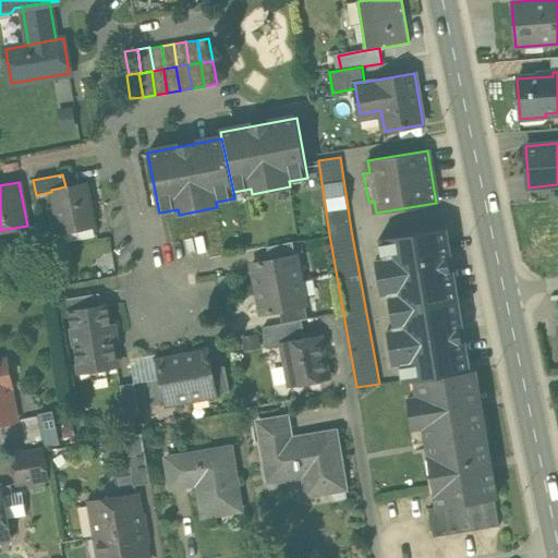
[(65,186),(51,190),(51,192),(60,233),(95,227),(86,182),(65,186)]
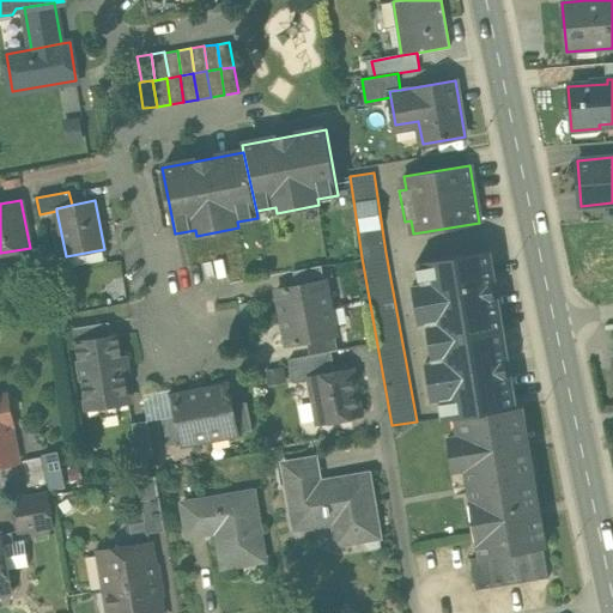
[(430,340),(501,328),(487,250),(417,262),(420,283),(413,284),(419,323),(426,322),(430,340)]
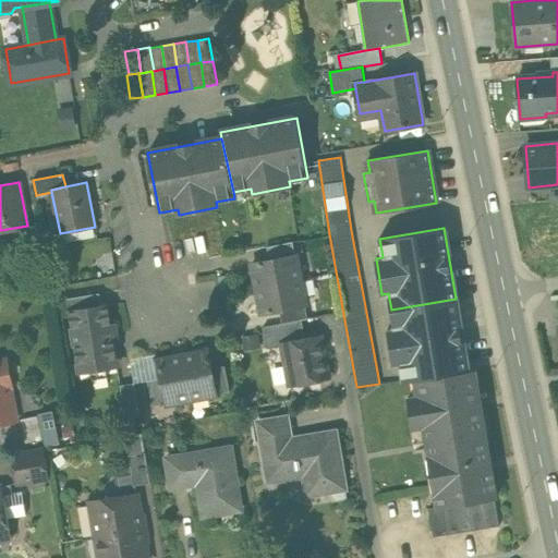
[(293,242),(267,246),(269,259),(295,254),(293,242)]
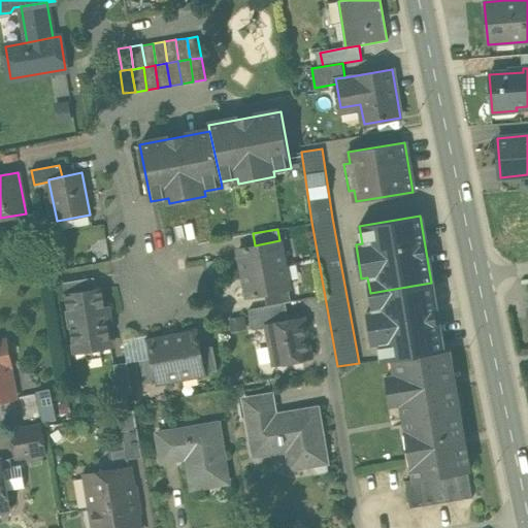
[(255,245),(239,249),(243,273),(285,265),(279,240),(255,245)]
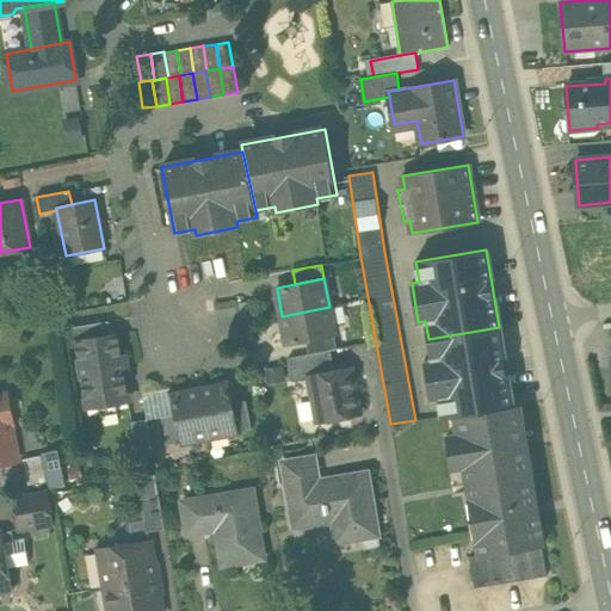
[(329,307),(282,316),(288,344),(307,340),(334,334),(329,307)]
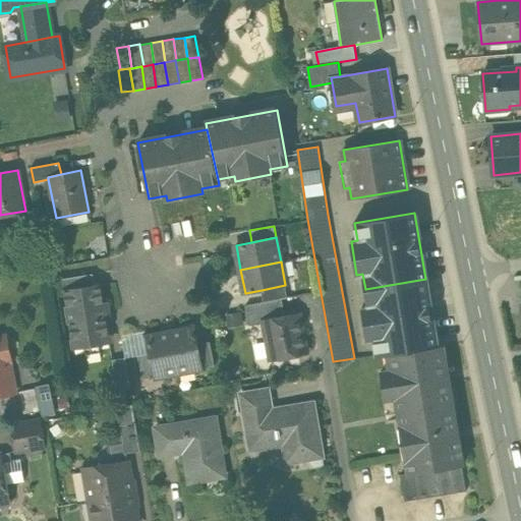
[(93,274),(63,279),(65,291),(95,286),(93,274)]
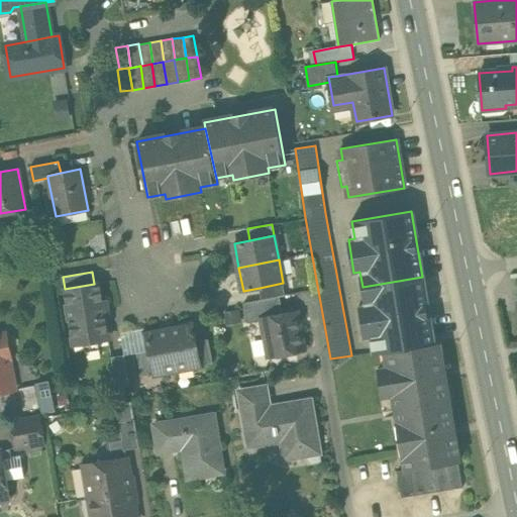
[(422,277),(363,287),(365,304),(358,305),(365,337),(371,336),(373,353),(385,351),(433,343),(422,277)]
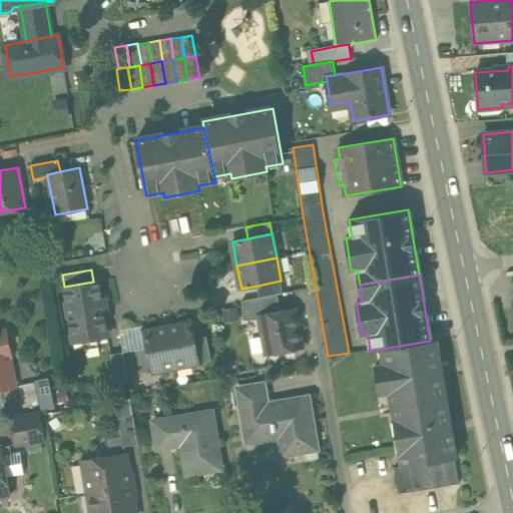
[(93,282),(64,287),(73,342),(108,336),(105,314),(107,314),(104,299),(102,299),(99,281),(93,282)]
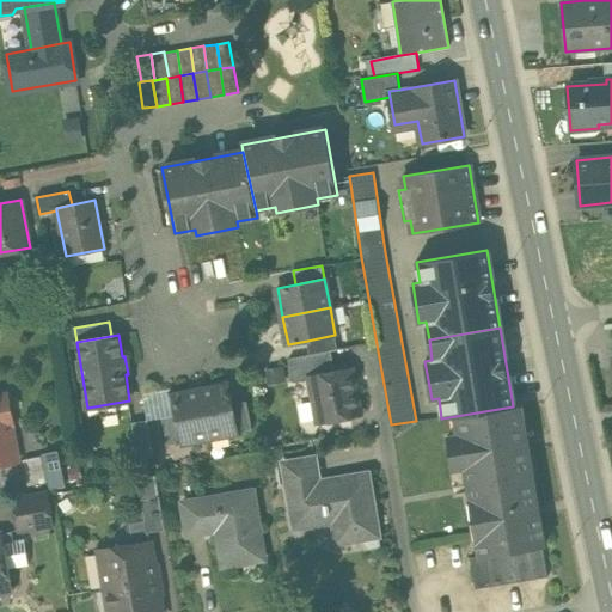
[(335,335),(307,341),(310,355),(331,350),(337,349),(335,335)]
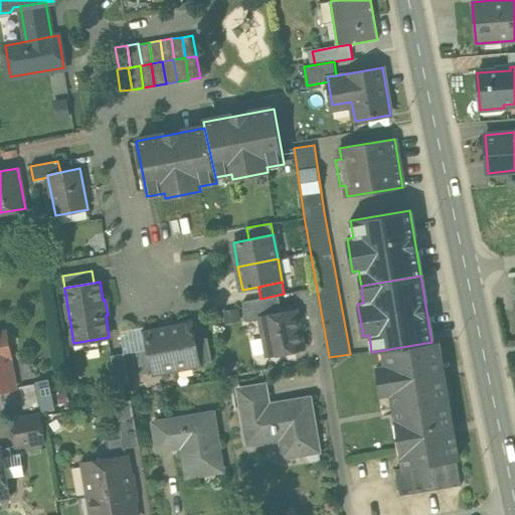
[(261,299),(242,302),(246,322),(262,319),(261,318),(282,314),(279,295),(278,296),(261,299)]
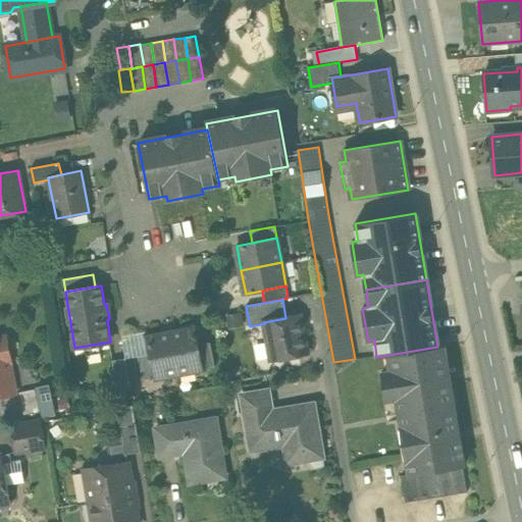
[(285,318),(264,322),(265,323),(271,359),(307,353),(300,315),(285,318)]
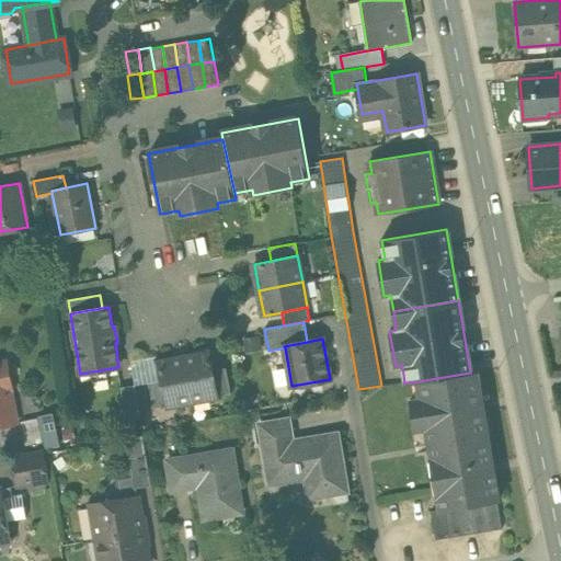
[(209,353),(184,358),(192,401),(218,396),(213,370),(209,353)]
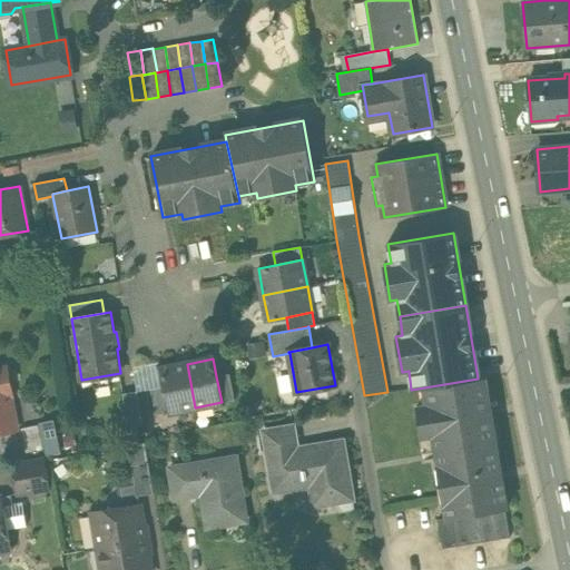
[(187,364),(160,369),(164,386),(169,413),(195,408),(187,364)]
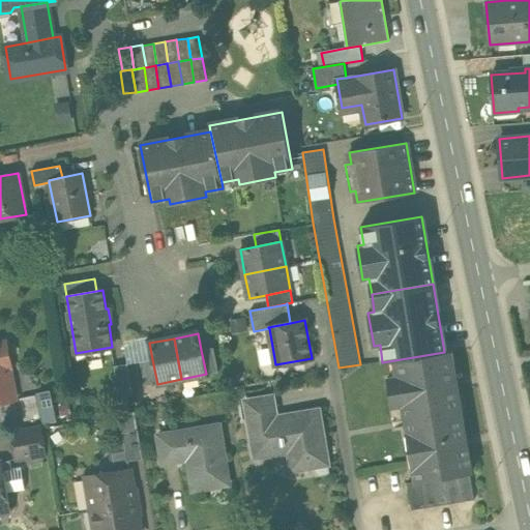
[(5,343),(0,343),(0,402),(15,399),(8,369),(9,367),(5,343)]
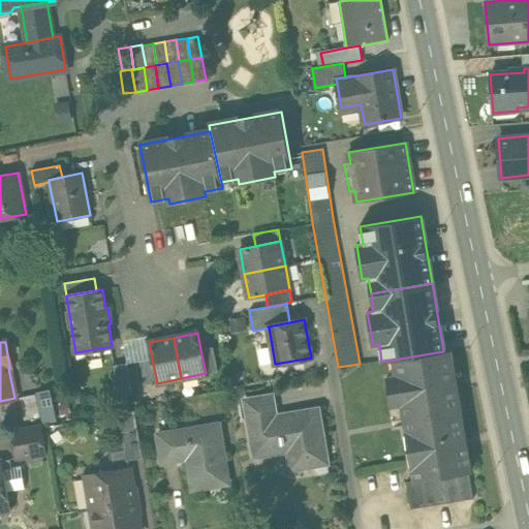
[(213,347),(200,349),(206,373),(218,371),(213,347)]
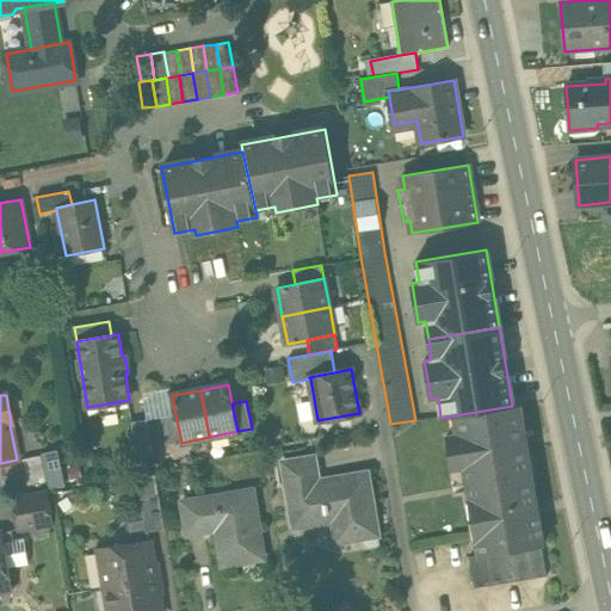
[(512,406),(455,415),(457,434),(446,437),(451,469),(466,467),(469,485),(531,474),(519,405),(512,406)]
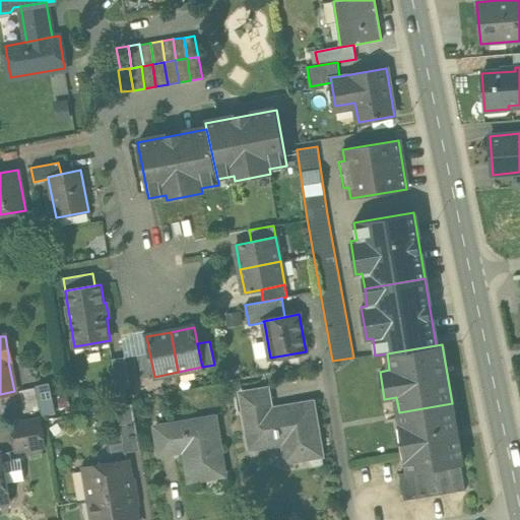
[(149,352),(137,354),(142,379),(154,377),(149,352)]
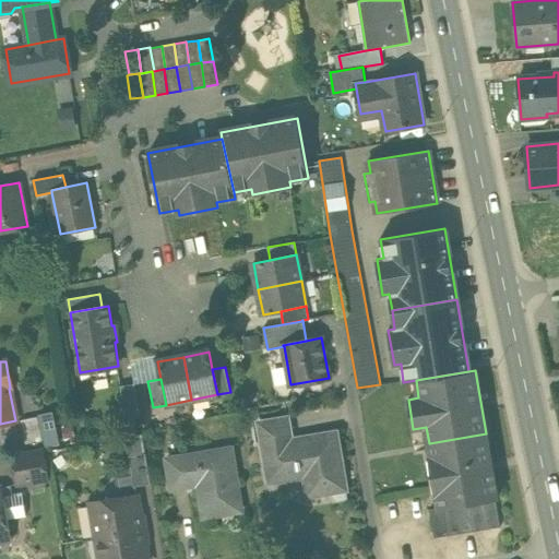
[(134,383),(120,385),(126,418),(140,416),(134,383)]
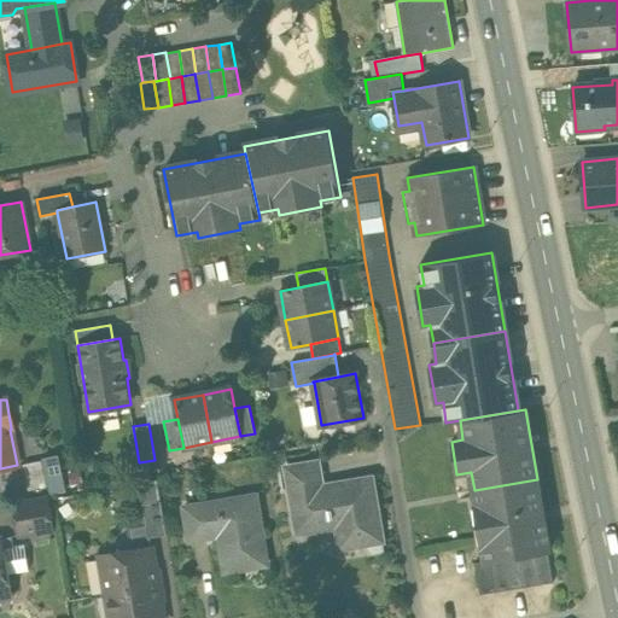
[(57,453),(23,461),(27,476),(44,471),(50,493),(65,489),(57,453)]
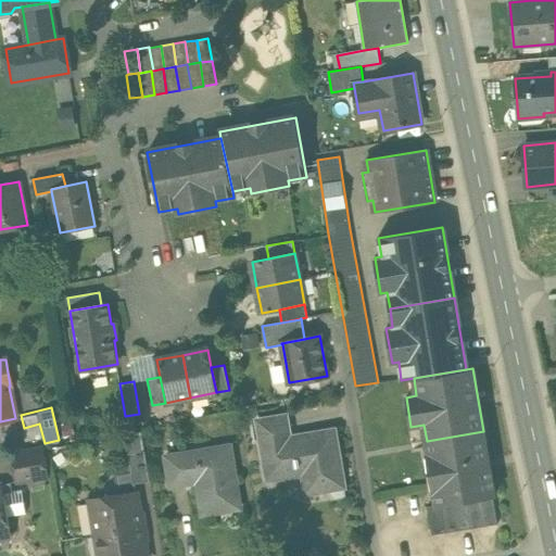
[(335,430),(290,438),(286,416),(256,420),(264,462),(270,460),(274,479),(312,472),(315,492),(344,487),(335,430)]
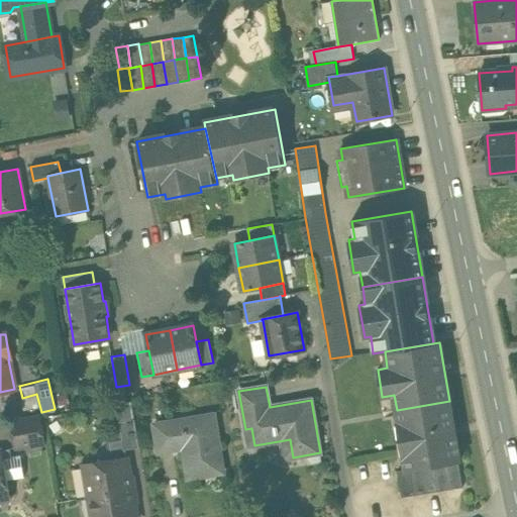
[(449,401),(397,410),(406,469),(407,471),(458,461),(459,461),(449,401)]
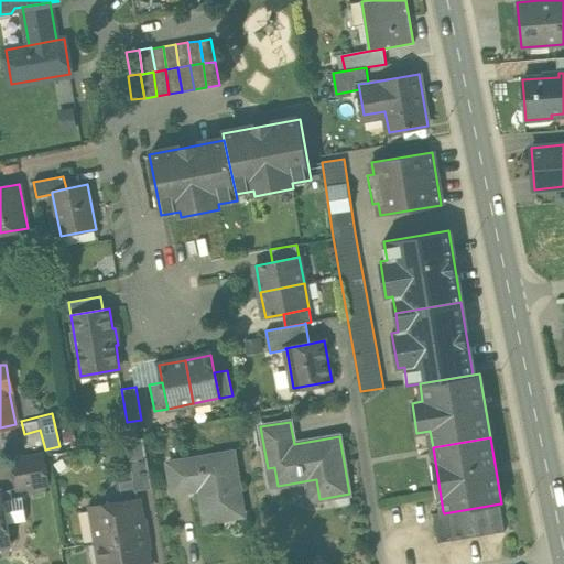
[(141,441),(128,443),(131,461),(144,458),(141,441)]
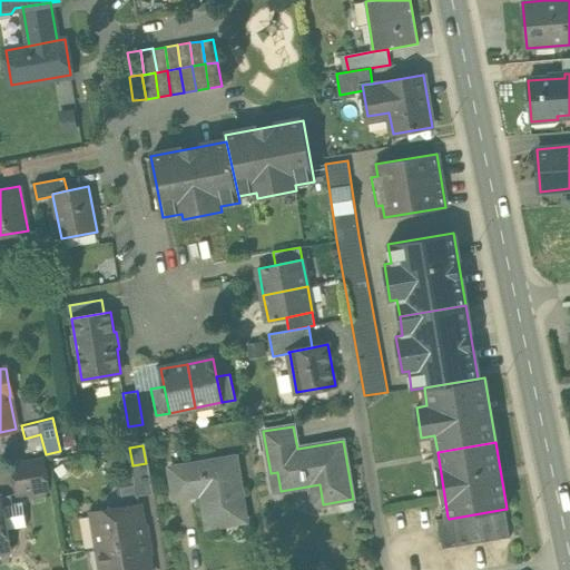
[(236,457),(170,468),(175,499),(202,494),(207,528),(247,521),(236,457)]
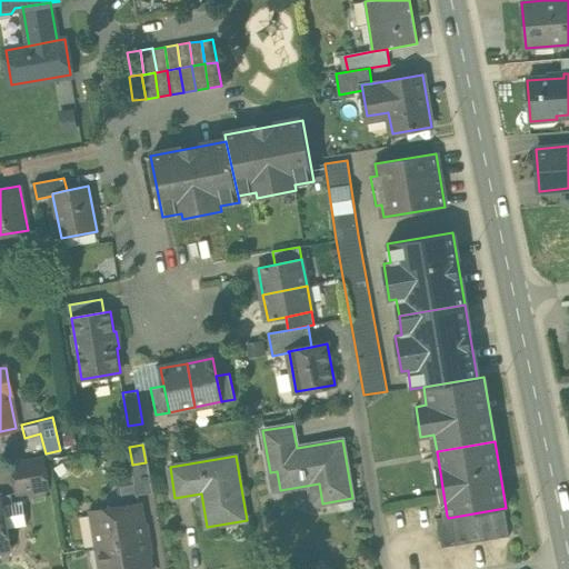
[(45,458),(11,463),(17,493),(50,488),(45,458)]
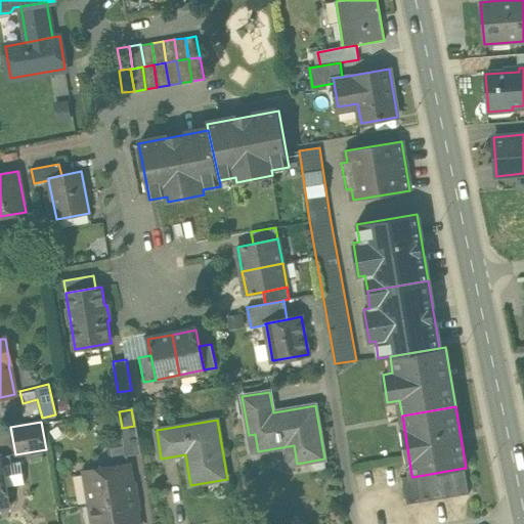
[(122,428),(125,445),(112,448),(115,466),(129,464),(128,455),(141,453),(136,425),(134,426),(122,428)]
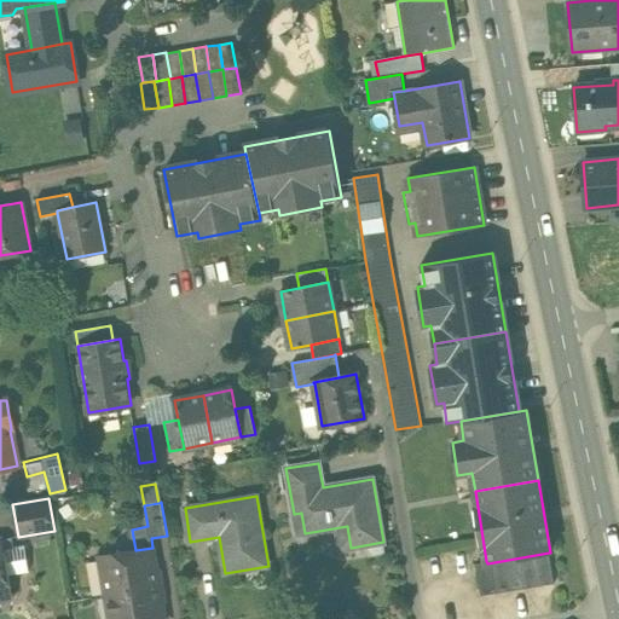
[(12,537),(0,538),(0,596),(9,595),(10,599),(11,597),(7,576),(29,572),(24,544),(15,547),(12,537)]
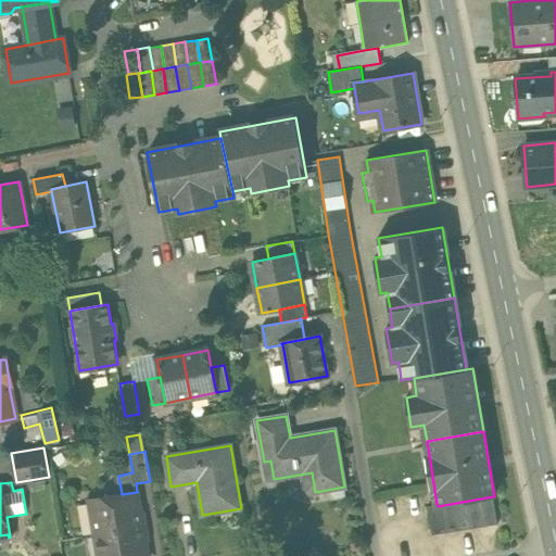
[(122,494),(90,500),(97,534),(142,527),(137,492),(122,494)]
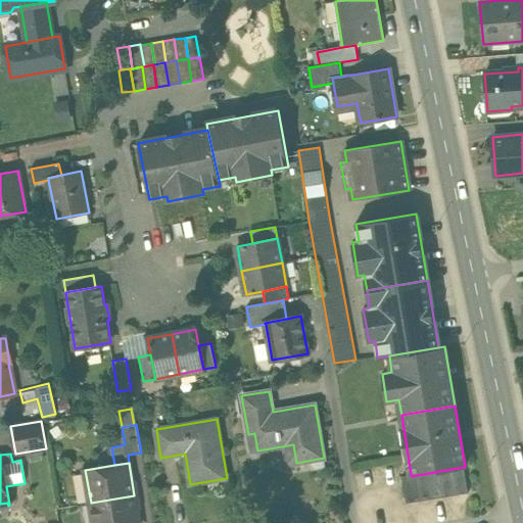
[(464,467),(412,476),(411,474),(402,476),(407,504),(469,494),(464,467)]
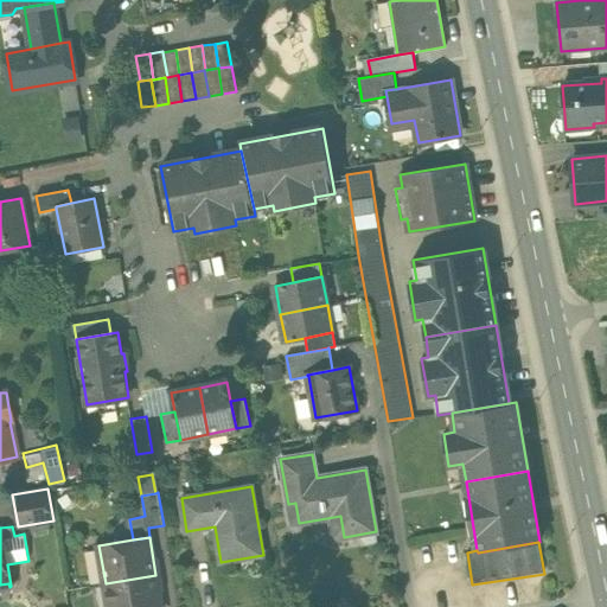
[(160,606),(155,575),(106,583),(108,606),(160,606)]
